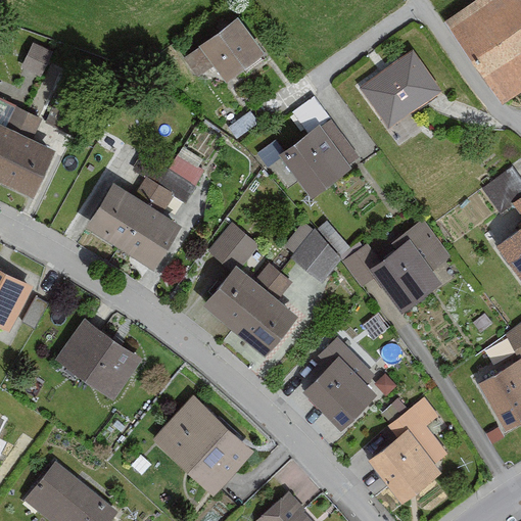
[(471,0),(444,18),(502,102),(520,88),(520,0),(471,0)]
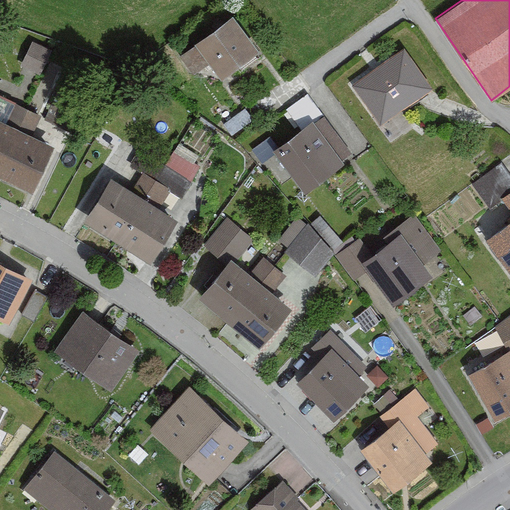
[(254,49),(227,14),(191,43),(193,46),(183,54),(197,71),(207,64),(218,77),(254,49)]
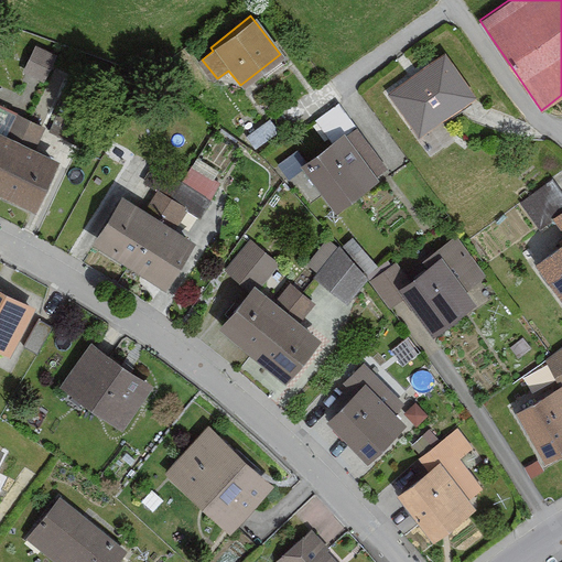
[(55,55),(33,45),(22,69),(45,79),(55,55)]
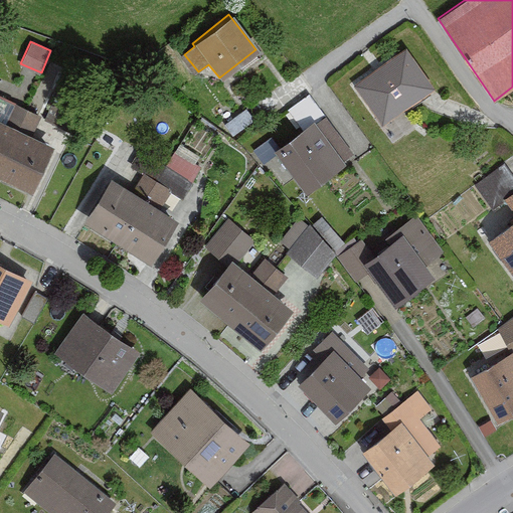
[(431,89),(404,48),(353,82),(380,123),(431,89)]
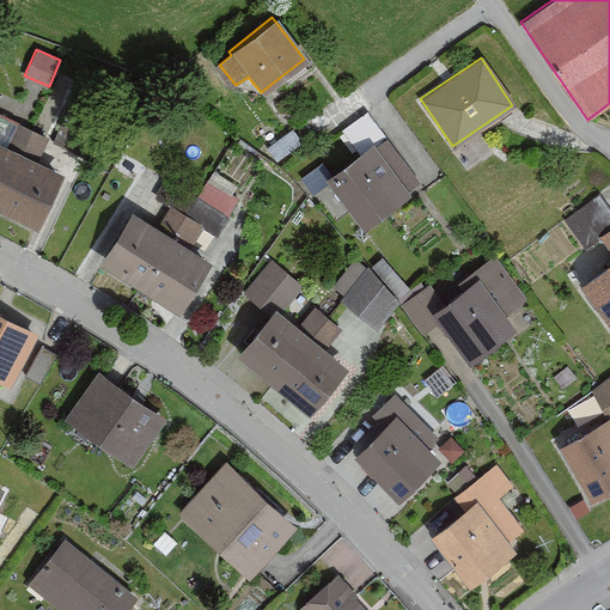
[(341,129),(358,153),(323,176),(359,227),(408,194),(404,189),(416,181),(368,111),(341,129)]
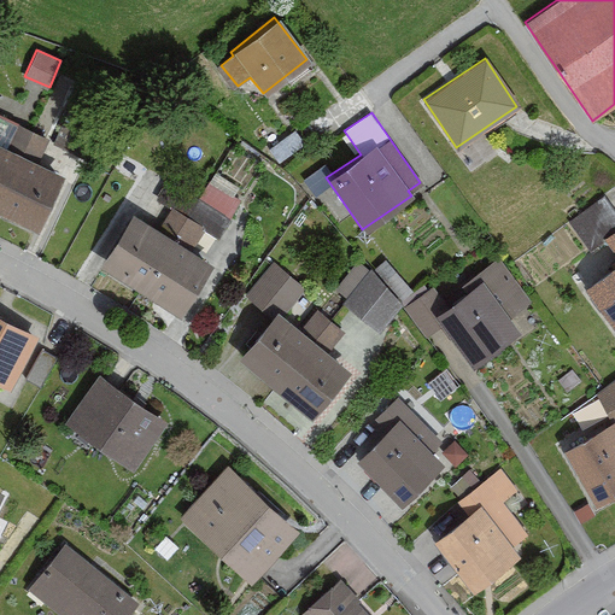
[(21,126),(11,146),(0,140),(0,204),(37,222),(63,169),(41,159),(51,140),(21,126)]
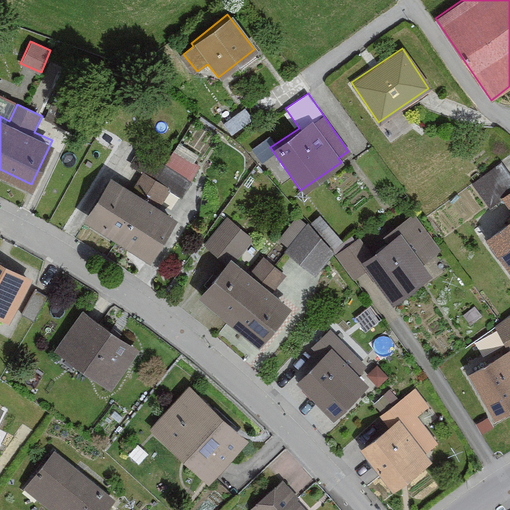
[(136,190),(115,177),(91,217),(150,253),(173,215),(156,205),(166,188),(144,175),(136,190)]
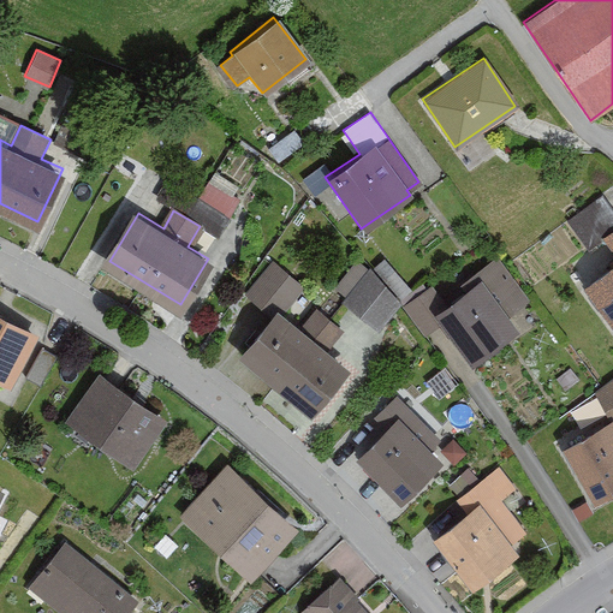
[(612,231),(601,239),(612,255),(612,260),(577,286),(612,333),(612,231)]
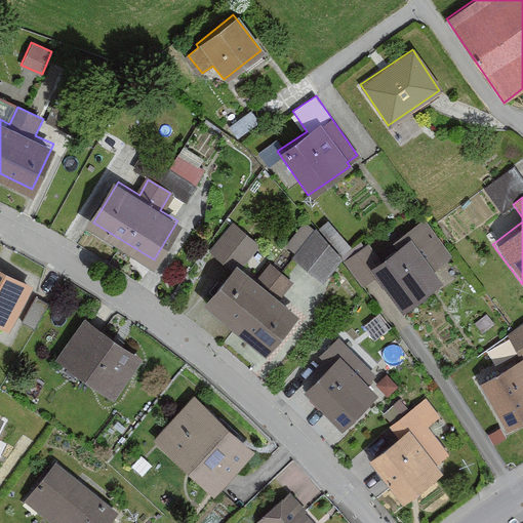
[(340,256),(306,222),(288,246),(298,253),(294,258),(324,279),(340,256)]
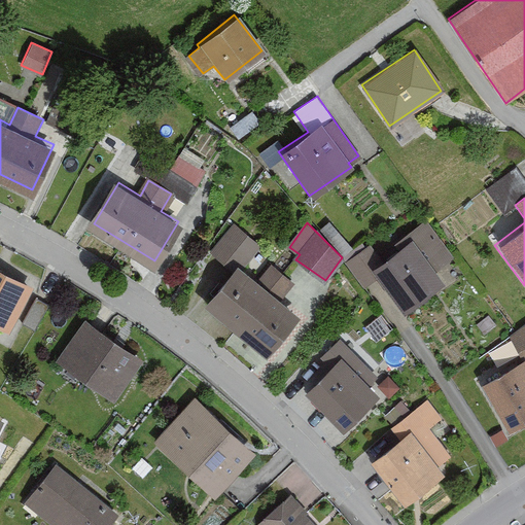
[(456,260),(431,224),(399,246),(403,250),(390,259),(382,247),(357,265),(374,288),(385,280),(407,311),(448,282),(441,271),(456,260)]
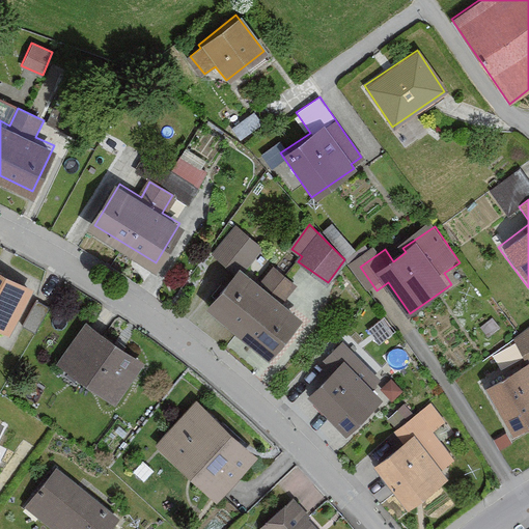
[(298,283),(276,266),(260,285),(247,274),(263,253),(241,234),(221,258),(238,272),(213,303),(273,353),(299,319),(280,304),(298,283)]
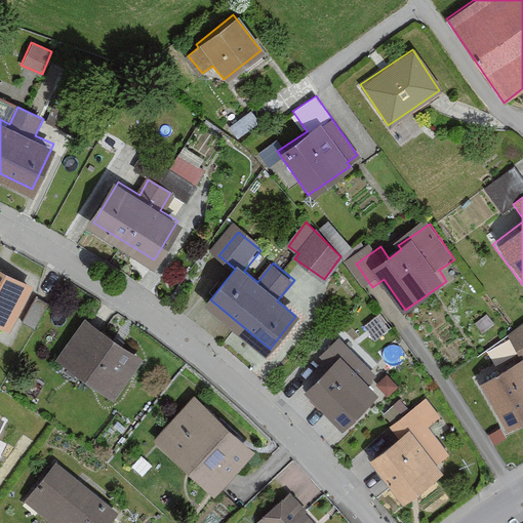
[(29,287),(0,271),(0,332),(3,334),(29,287)]
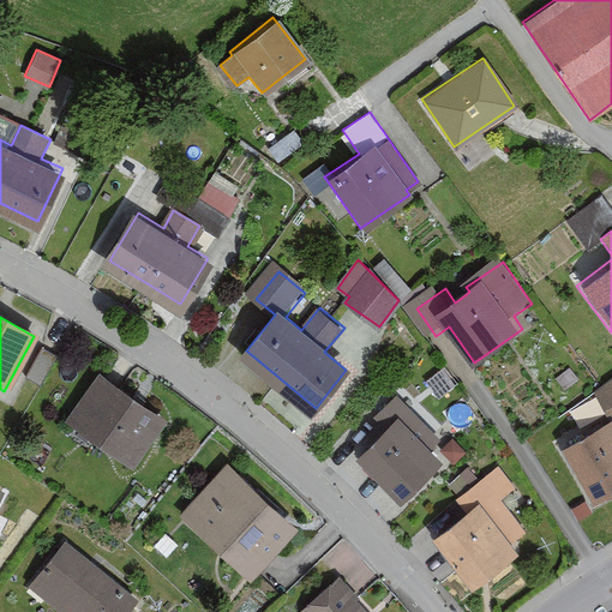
[(160,419),(106,381),(78,419),(133,457),(160,419)]
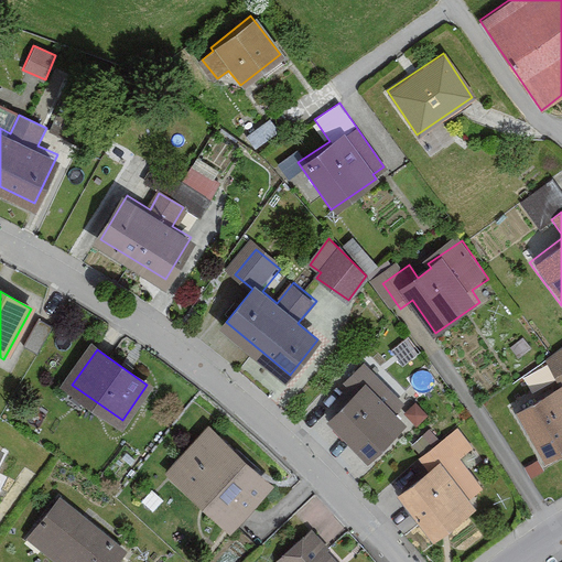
[(561,352),(544,364),(560,385),(561,384),(561,352)]
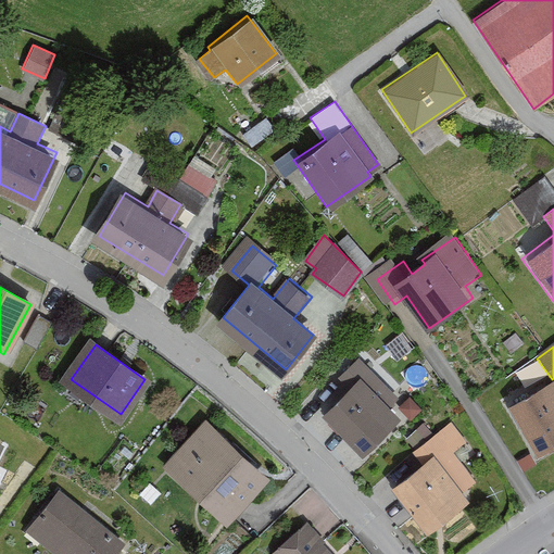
[(340,375),(354,389),(331,412),(366,447),(397,416),(386,405),(395,397),(357,359),(340,375)]
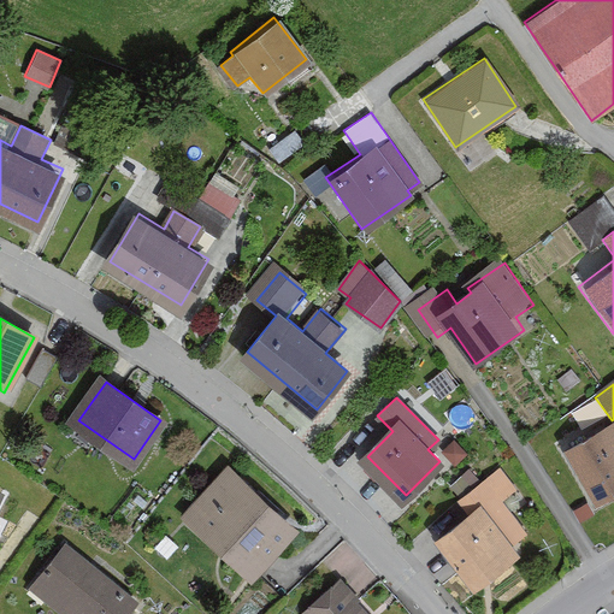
[(613,427),(612,425),(560,452),(580,490),(586,488),(594,503),(613,491),(613,427)]
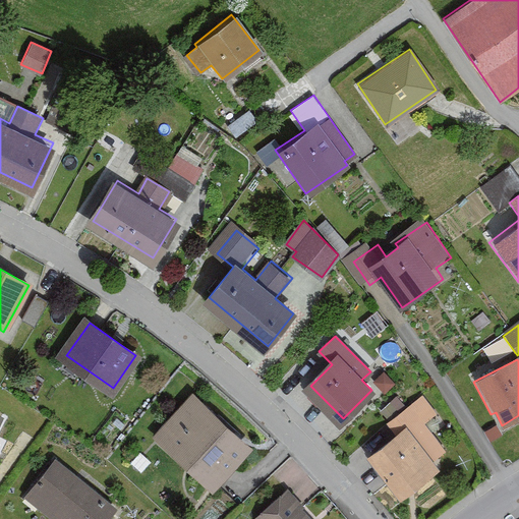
[(246,448),(188,396),(151,439),(209,491),(246,448)]
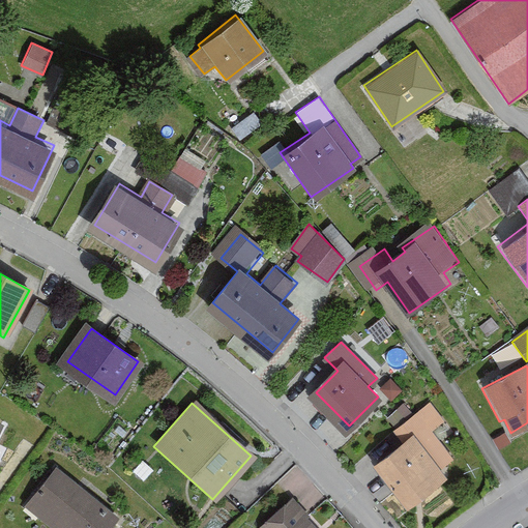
[(445,424),(428,404),(390,433),(398,442),(368,466),(403,509),(442,478),(438,472),(456,459),(435,433),(445,424)]
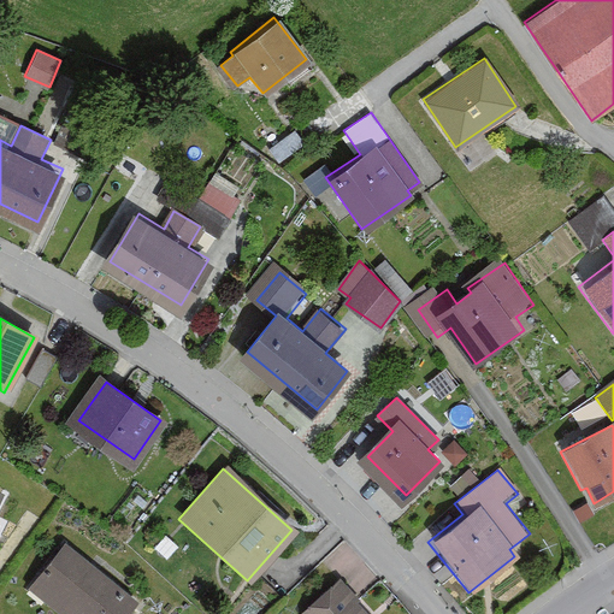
[(124,613),(134,603),(63,547),(25,591),(53,613),(124,613)]
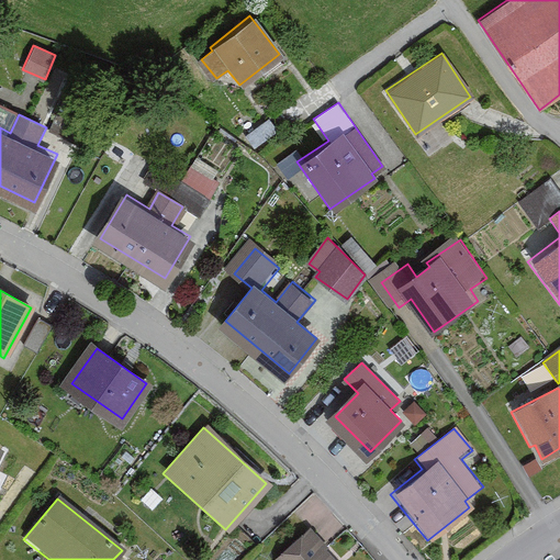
[(332,559),(308,532),(273,559),(332,559)]
